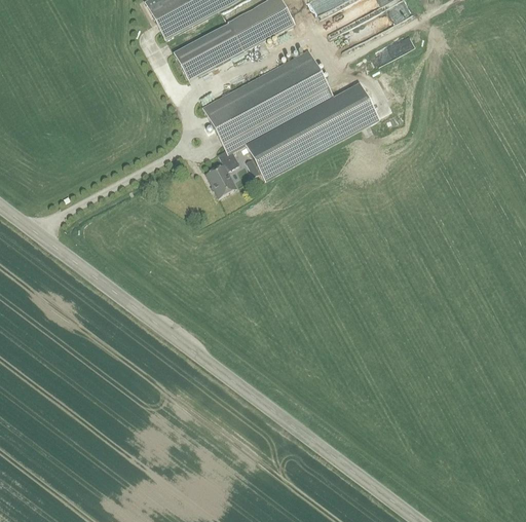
[(150,0),(146,2),(165,39),(237,0),(150,0)]
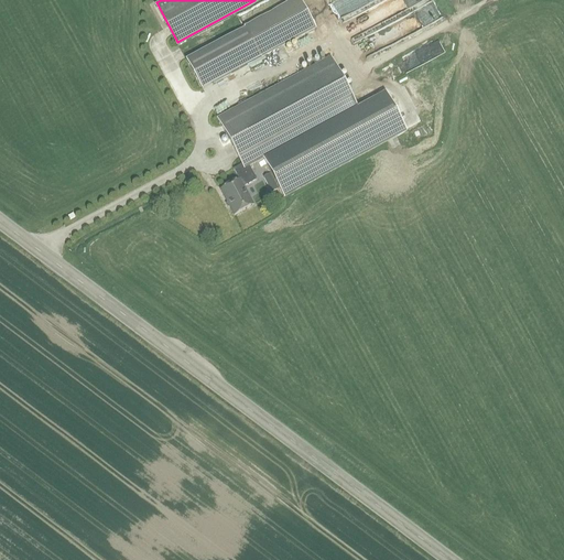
[(243,24),(185,56),(193,71),(196,78),(202,86),(259,53),(261,57),(308,31),(292,0),(284,0),(242,23),(243,24)]
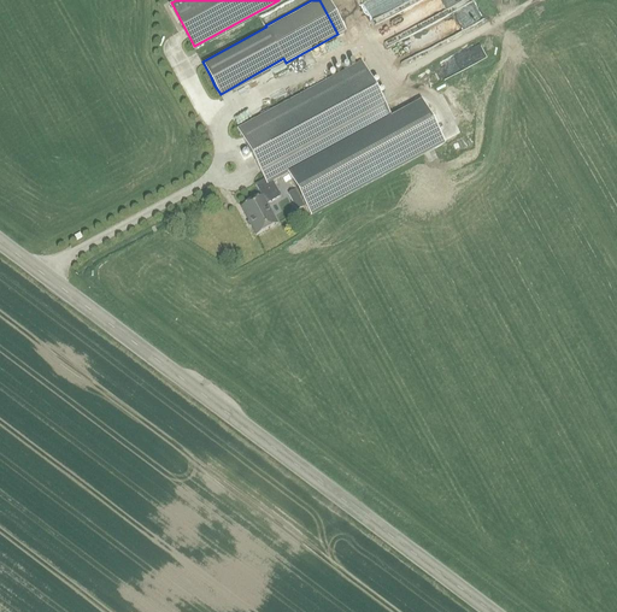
[(450,66),(466,59),(468,62),(487,52),(481,41),(446,58),(450,66)]
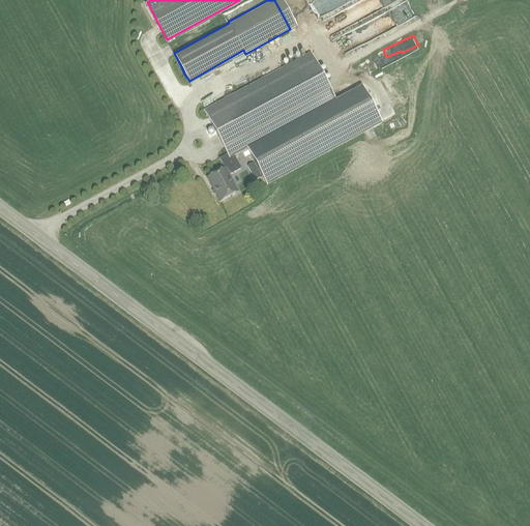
[(205,108),(203,108),(227,152),(219,156),(226,167),(208,176),(222,200),(239,190),(230,173),(241,167),(233,152),(246,144),(335,96),(311,50),(205,108)]
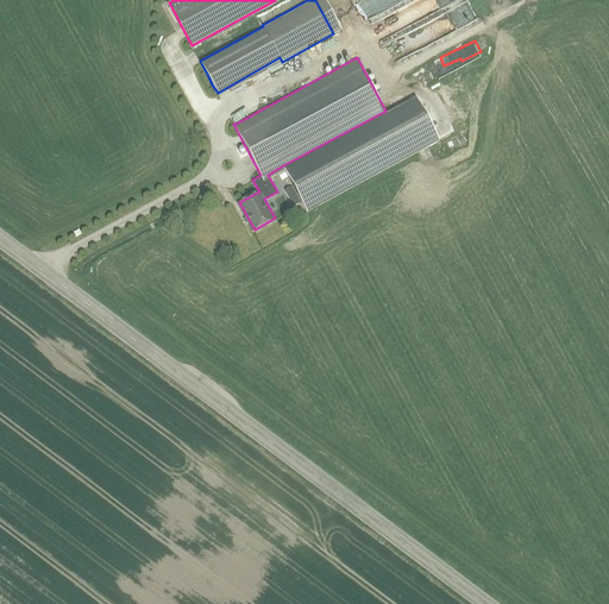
[(309,212),(440,140),(415,94),(385,111),(283,165),(309,212)]
